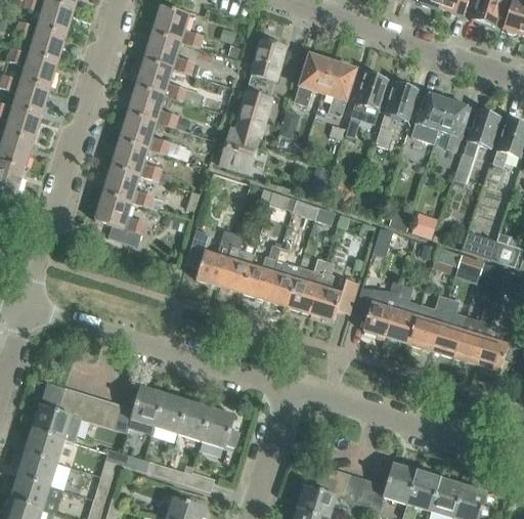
[(37,26),(66,35),(74,8),(45,0),(26,0),(24,7),(41,12),(37,26)]
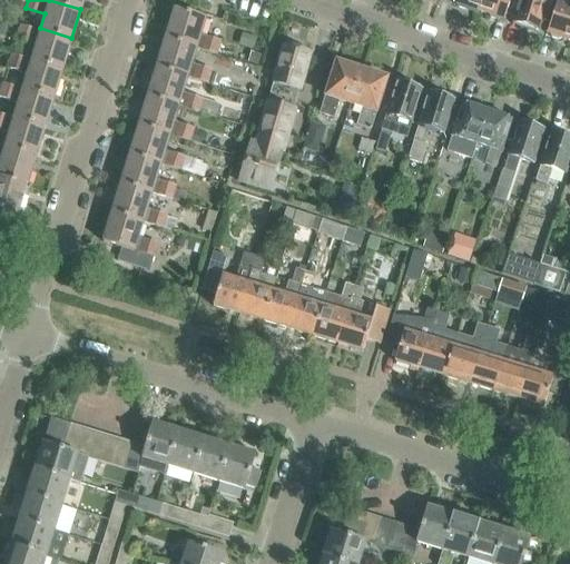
[(49,0),(80,9),(82,0),(49,0)]
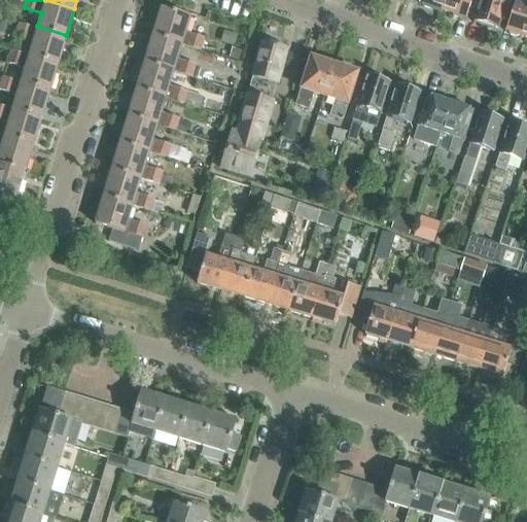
[(444,0),(442,7),(466,15),(471,0),(444,0)]
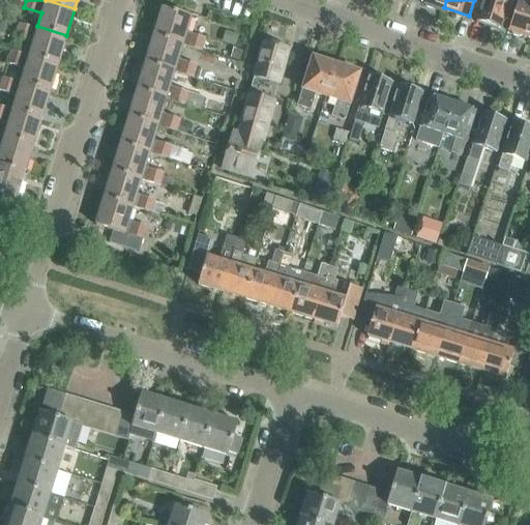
[(482,0),(477,18),(501,25),(508,0),(482,0)]
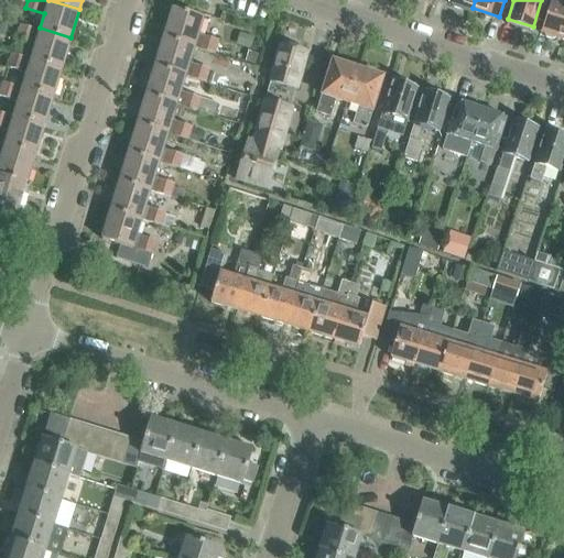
[(541,30),(563,36),(563,1),(560,0),(551,0),(541,30)]
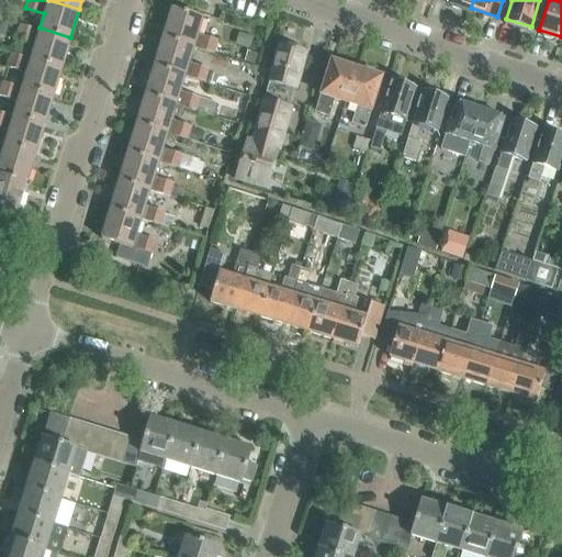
[(164,35),(195,45),(214,51),(218,37),(199,31),(204,15),(173,6),(164,35)]
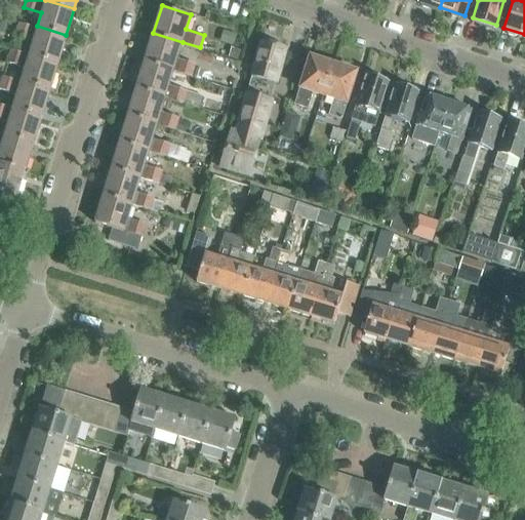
[(30,53),(58,62),(66,35),(37,26),(19,21),(16,34),(34,39),(30,53)]
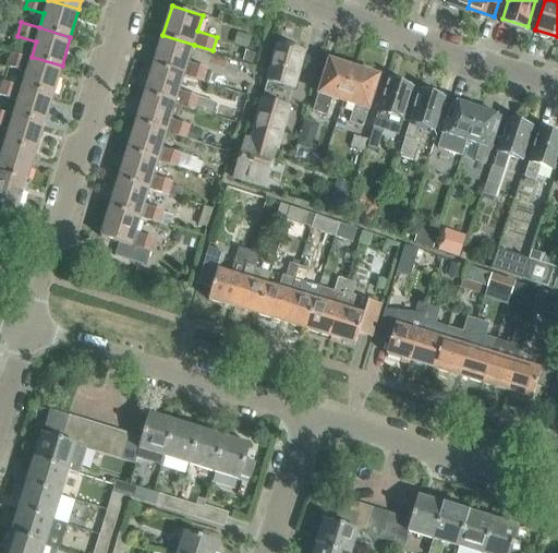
[(162,35),(154,63),(184,72),(204,79),(208,65),(189,60),(194,45),(162,35)]
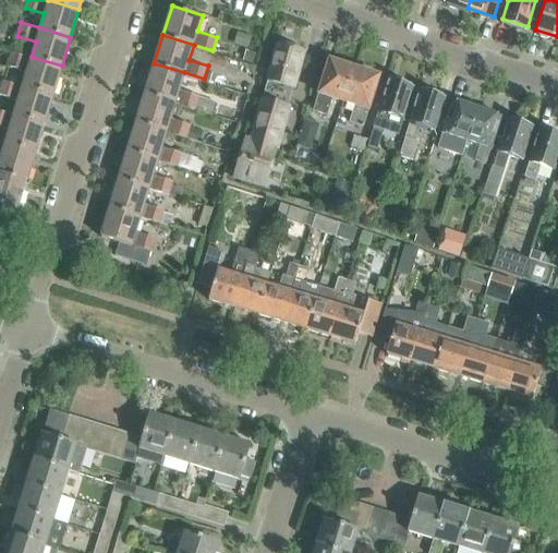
[(289,84),(293,85),(303,49),(293,47),(291,44),(284,41),(282,44),(278,43),(268,79),(289,84)]
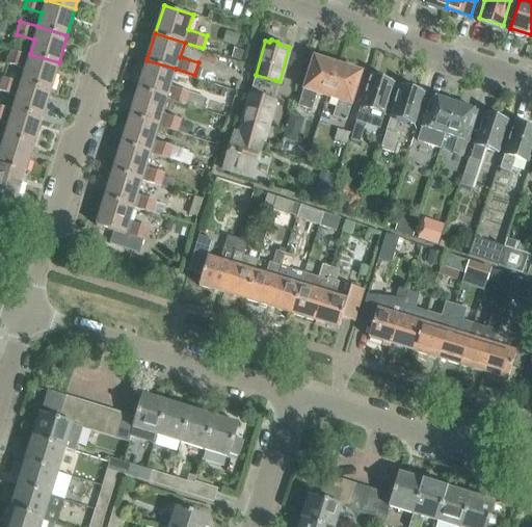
[(230,53),(240,56),(243,47),(233,44),(230,53)]
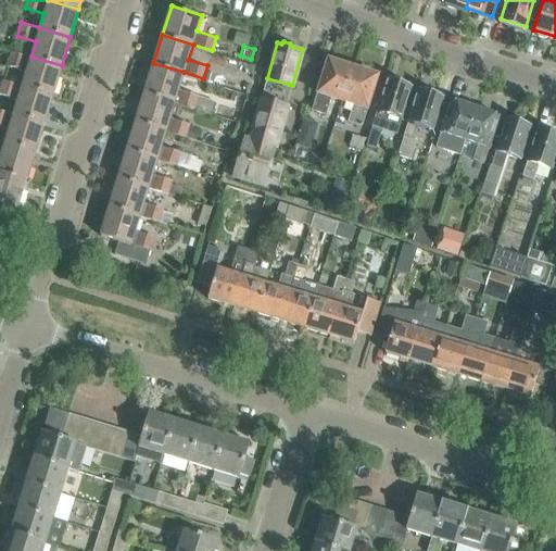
[(23,85),(53,95),(62,65),(32,57),(12,50),(9,63),(27,69),(23,85)]
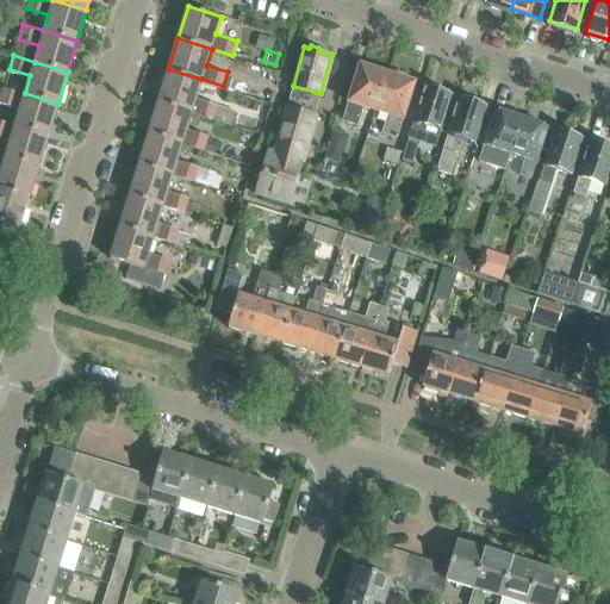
[(363,105),(374,109),(387,69),(373,66),(373,68),(360,64),(342,118),(358,123),(363,105)]
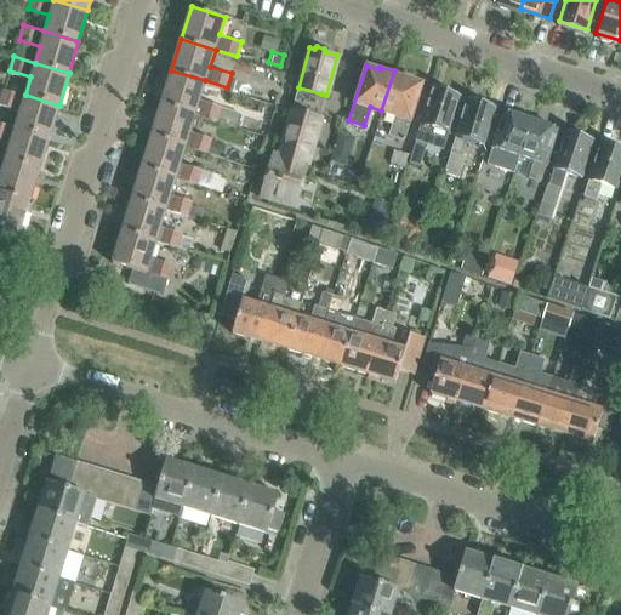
[(171,70),(161,102),(195,113),(235,125),(240,110),(200,98),(205,80),(171,70)]
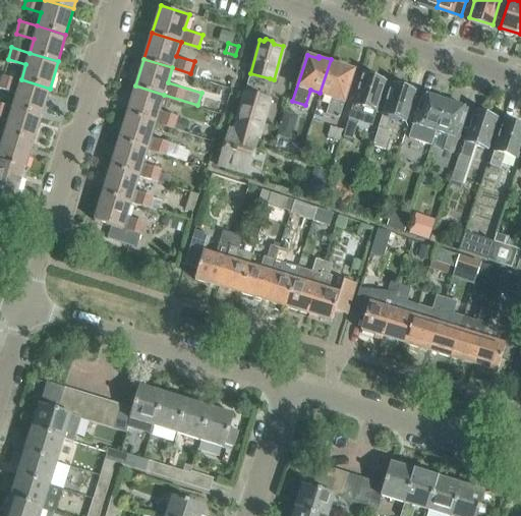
[(342,63),(331,59),(320,93),(331,96),(326,112),(339,116),(353,69),(341,66),(342,63)]
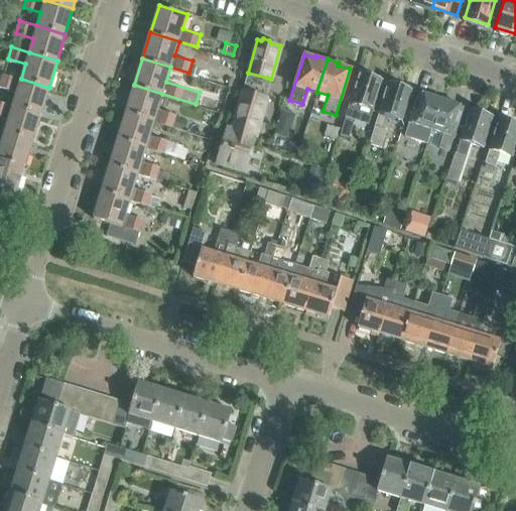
[(192,64),(189,71),(197,73),(199,66),(192,64)]
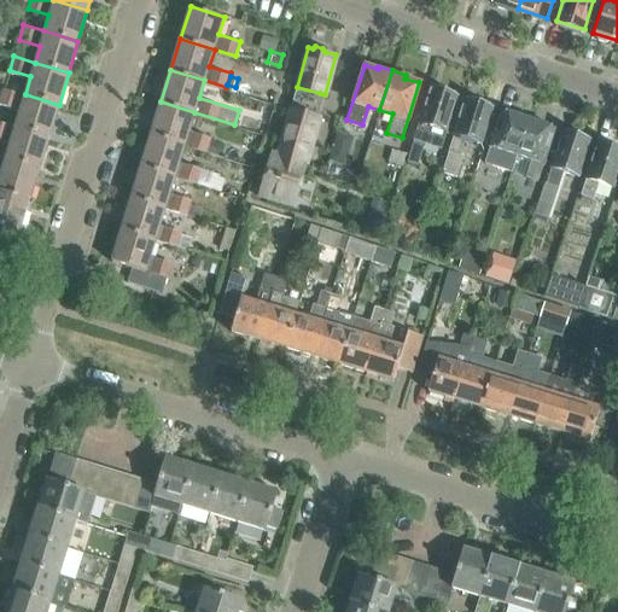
[(419,163),(426,141),(431,126),(445,130),(458,95),(453,94),(454,91),(443,87),(442,91),(430,86),(413,138),(406,159),(419,163)]
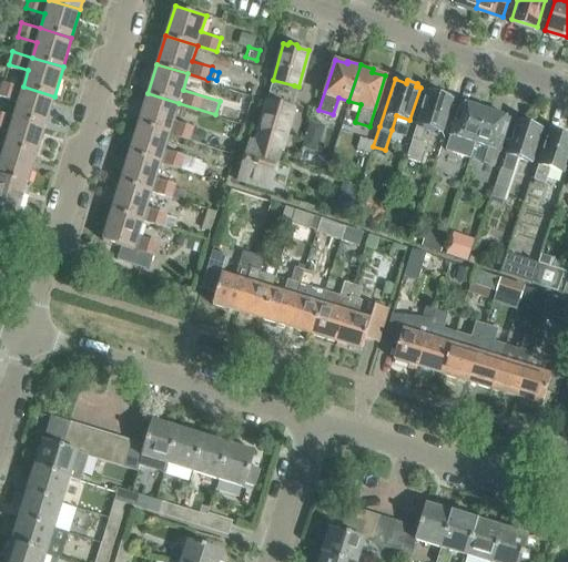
[(14,115),(46,124),(54,96),(23,87),(3,80),(2,82),(0,90),(0,94),(19,101),(14,115)]
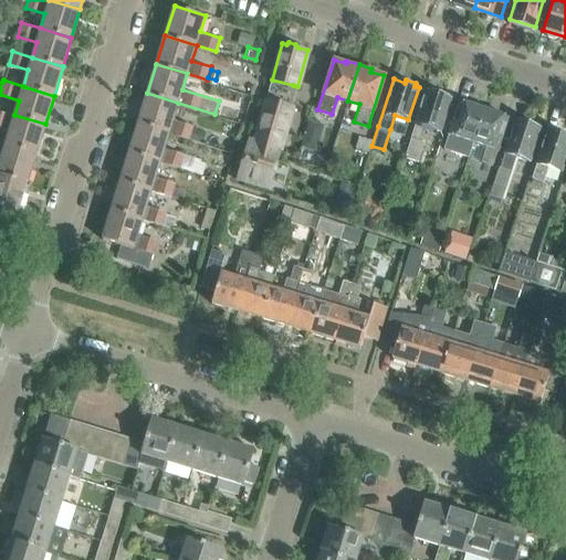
[(269,187),(292,105),(287,104),(293,85),(272,80),(254,139),(248,138),(237,177),(269,187)]
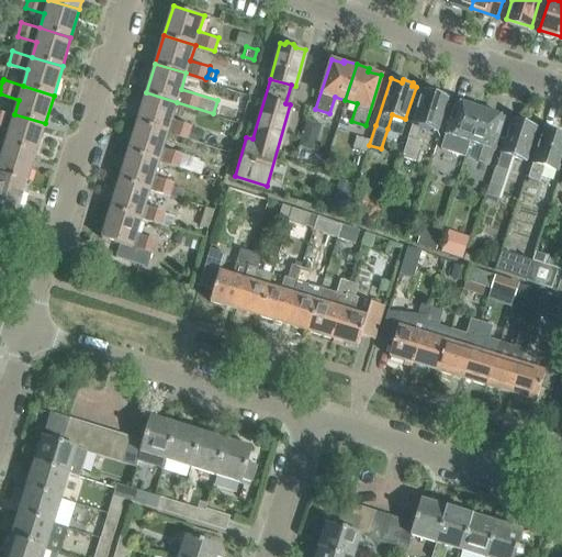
[(446,96),(441,95),(442,91),(433,88),(431,91),(423,88),(401,154),(414,158),(420,138),(418,138),(423,124),(436,129),(446,96)]
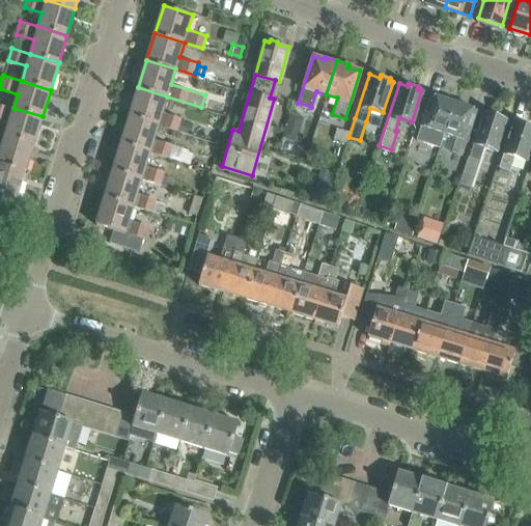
[(177,129),(179,120),(180,119),(180,118),(180,117),(162,111),(167,97),(138,87),(130,115),(159,125),(176,130),(177,129)]
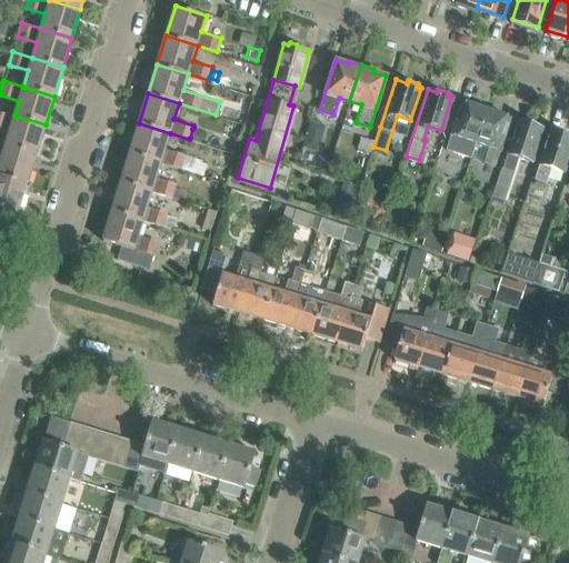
[(469,156),(475,140),(487,104),(472,100),(470,103),(461,100),(450,132),(450,133),(446,148),(469,156)]
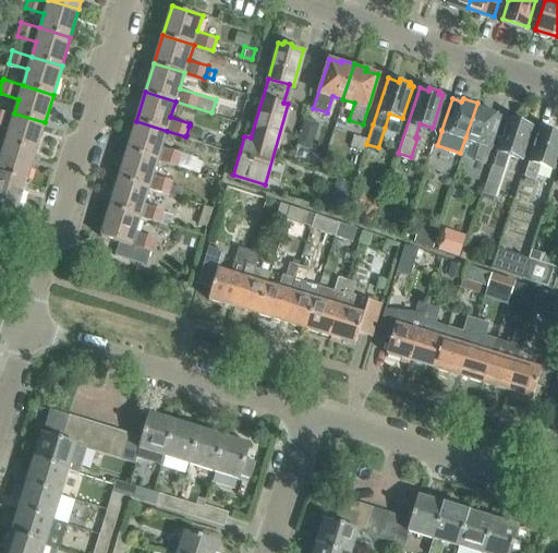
[(492,108),(477,103),(465,137),(481,143),(475,157),(486,160),(501,115),(490,110),(492,108)]
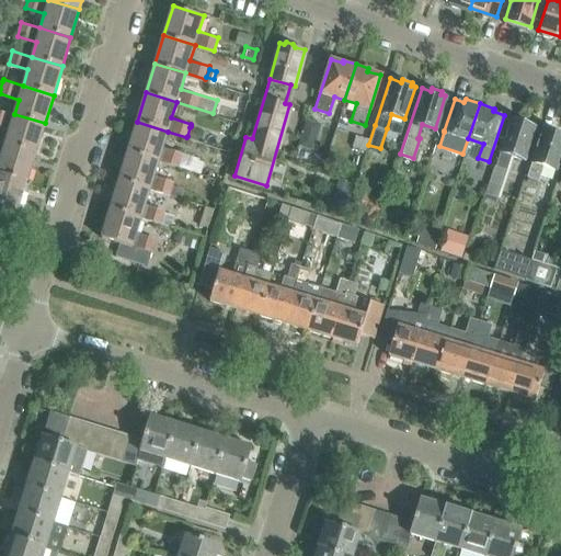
[(6,143),(36,152),(45,123),(14,114),(0,109),(0,125),(10,128),(6,143)]
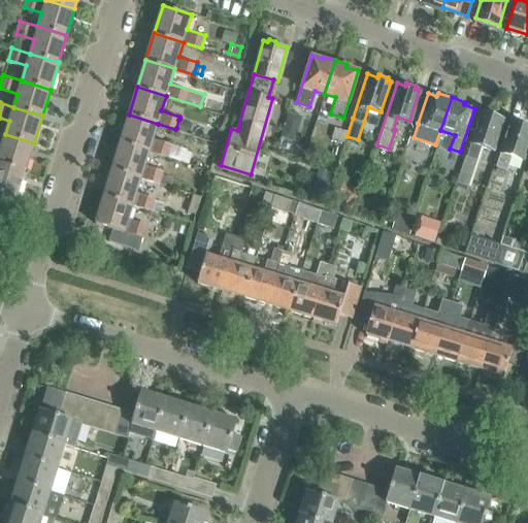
[(288,110),(281,134),(293,138),(299,113),(288,110)]
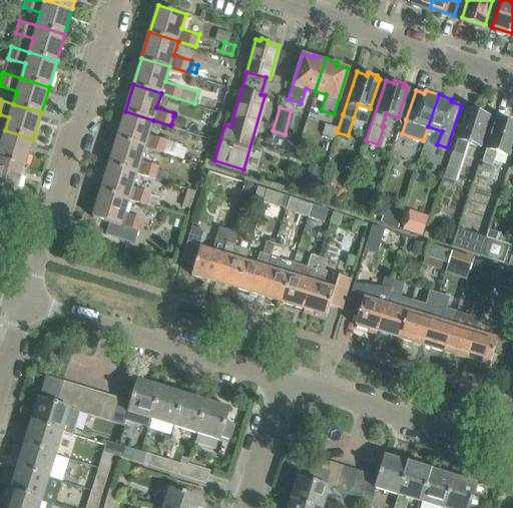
[(485,113),(486,110),(478,107),(477,110),(467,107),(445,174),(457,178),(469,139),(479,143),(489,114),(485,113)]
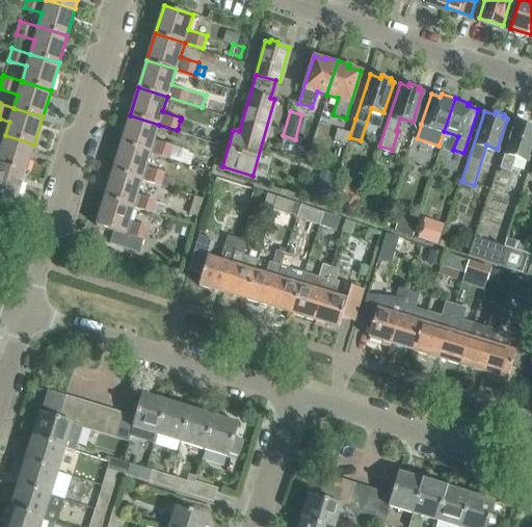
[(122,142),(151,151),(169,157),(174,142),(155,137),(159,125),(130,115),(122,142)]
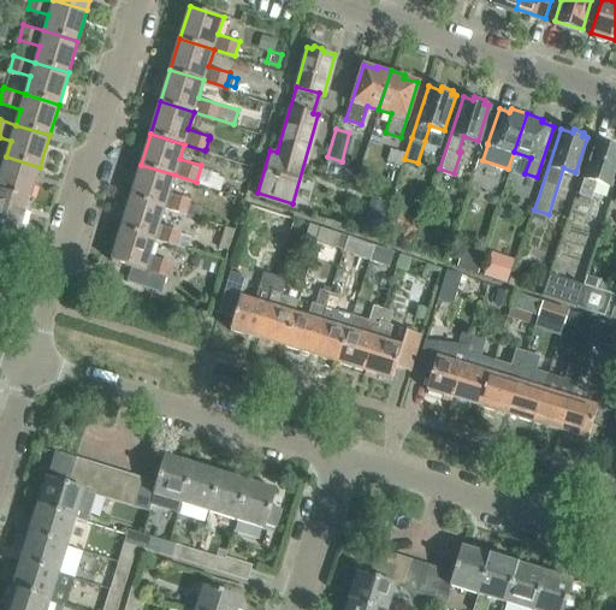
[(208,140),(206,149),(219,154),(223,142),(209,137),(209,138),(208,140)]
